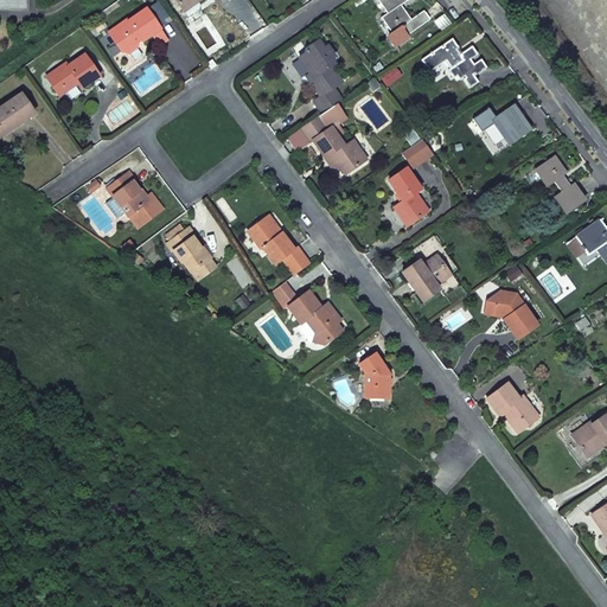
[(195,0),(193,0),(180,10),(186,18),(199,10),(200,7),(197,1),(195,0)]
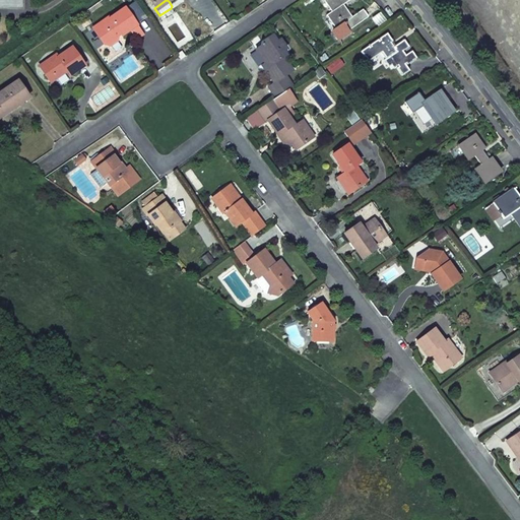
[(362,10),(352,17),(343,5),(350,0),(323,0),(323,1),(331,12),(326,15),(335,29),(332,31),(337,40),(349,31),(348,30),(368,17),(362,10)]
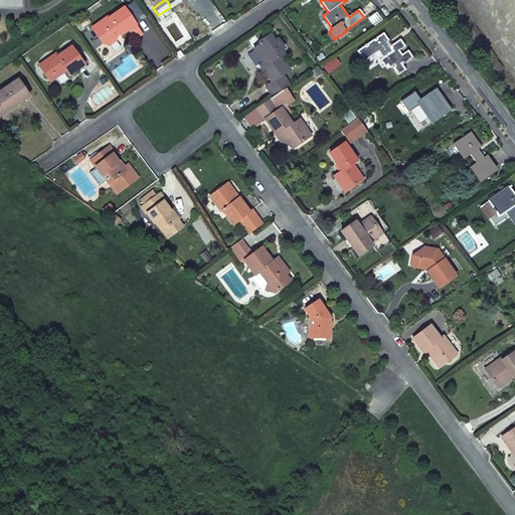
[(100,32),(99,38),(103,44),(108,44),(115,39),(116,35),(119,33),(120,34),(128,29),(134,38),(141,33),(135,24),(122,7),(108,17),(107,17),(95,25),(100,32)]
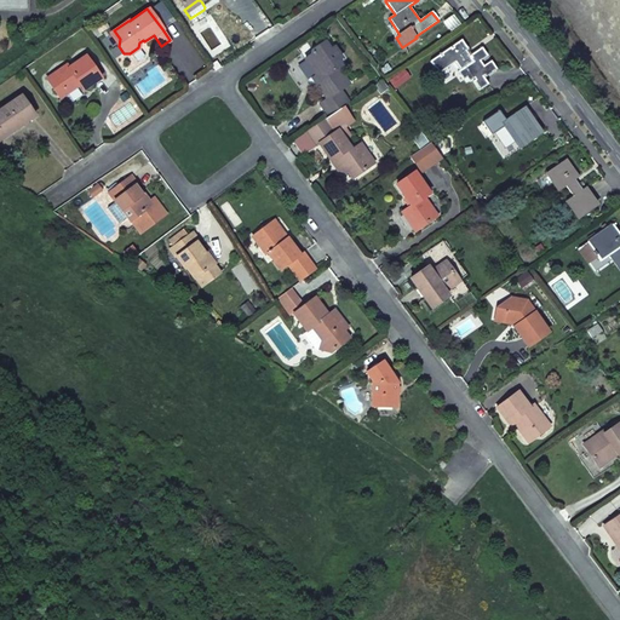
[(109,34),(119,46),(120,39),(114,30),(109,34)]
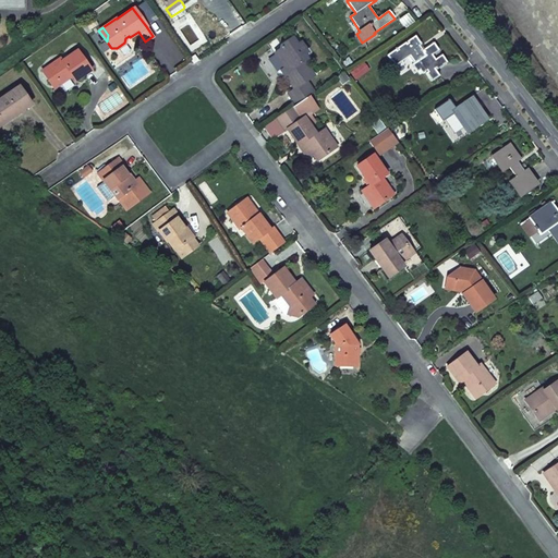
[(421,45),(415,37),(407,43),(408,44),(405,45),(404,44),(397,49),(397,50),(396,52),(395,50),(387,56),(390,62),(392,61),(396,67),(409,58),(413,64),(412,65),(416,72),(420,71),(422,74),(426,71),(427,73),(426,74),(432,82),(439,76),(434,70),(436,69),(437,70),(447,63),(433,44),(423,50),(420,46),(421,45)]
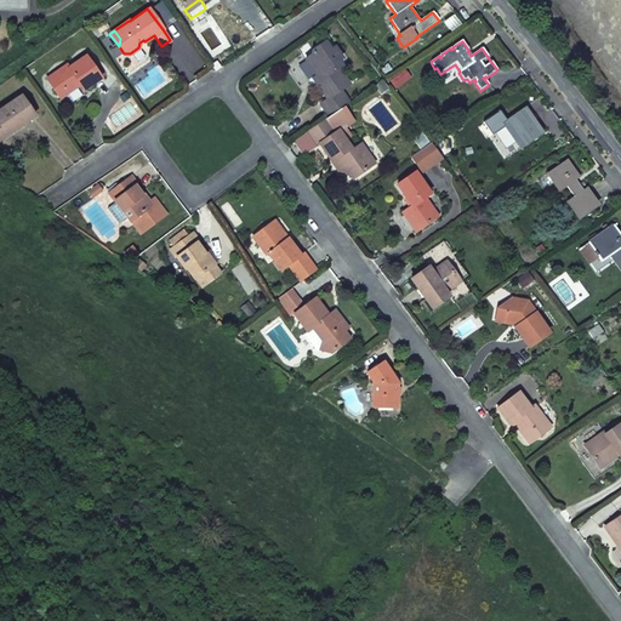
[(343,107),(349,102),(342,91),(348,86),(337,70),(341,68),(337,64),(341,61),(334,51),(330,53),(324,46),(312,55),(312,57),(305,63),(315,79),(319,84),(315,86),(325,100),(320,104),(329,117),(340,109),(343,107)]
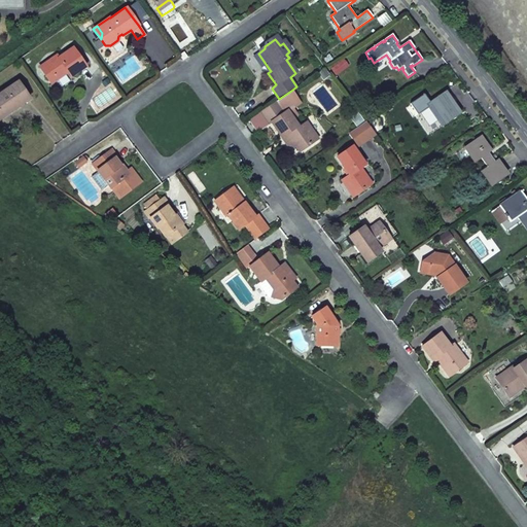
[(54,74),(57,77),(66,71),(70,76),(85,66),(72,47),(58,57),(56,54),(38,66),(47,78),(54,74)]
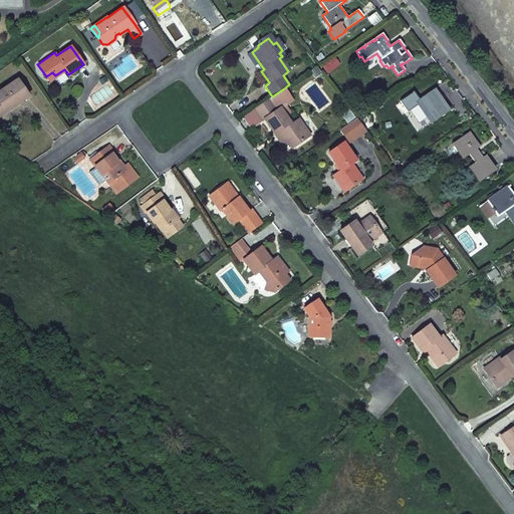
[(0,111),(2,114),(28,96),(16,79),(0,90),(0,111)]
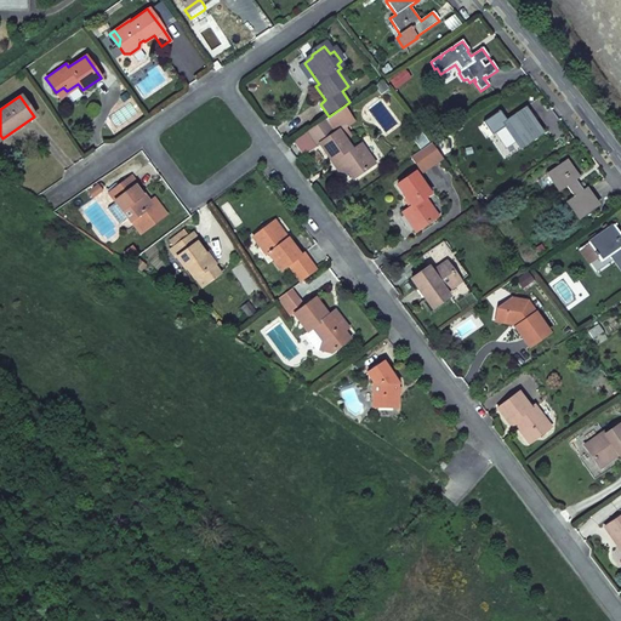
[(343,107),(340,109),(351,123),(353,121),(343,107)]
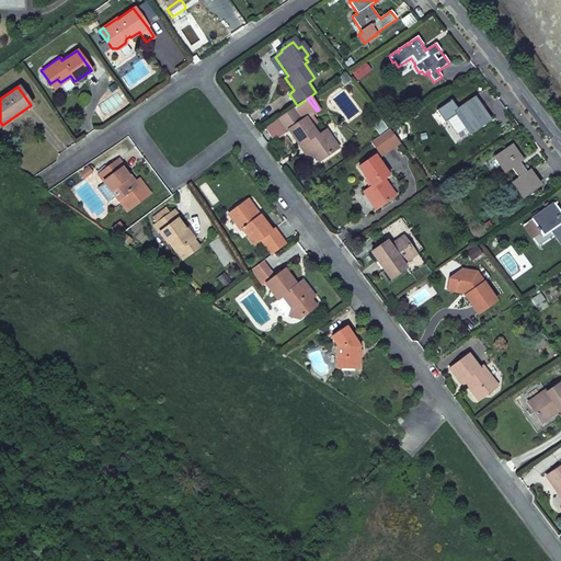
[(297,105),(276,119),(285,133),(289,130),(300,147),(302,146),(309,155),(315,157),(318,162),(339,148),(327,130),(319,136),(312,127),(317,124),(311,116),(317,111),(307,99),(297,105)]
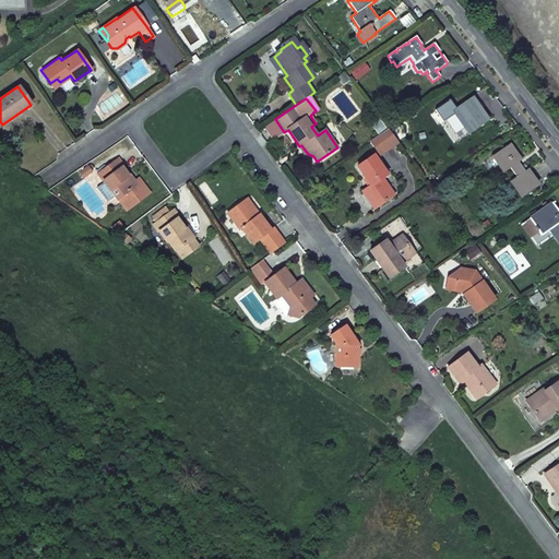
[(452,113),(467,133),(487,120),(473,98),(452,113)]
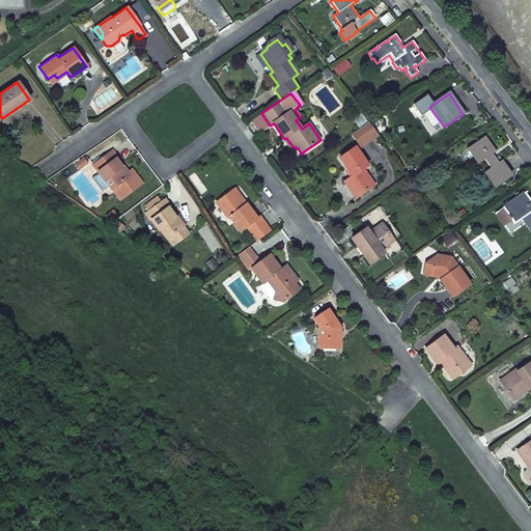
[(352,134),(361,147),(379,135),(368,122),(352,134)]
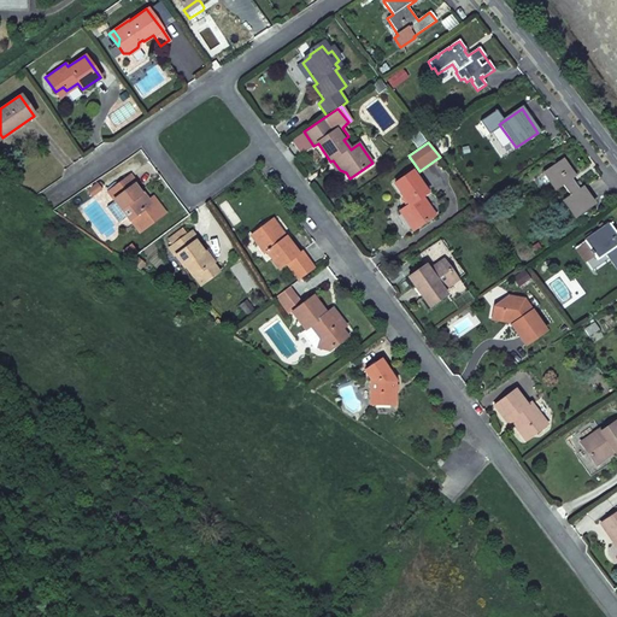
[(574,218),(594,204),(582,188),(577,192),(570,180),(575,176),(563,162),(542,175),(554,191),(562,186),(570,197),(562,203),(574,218)]
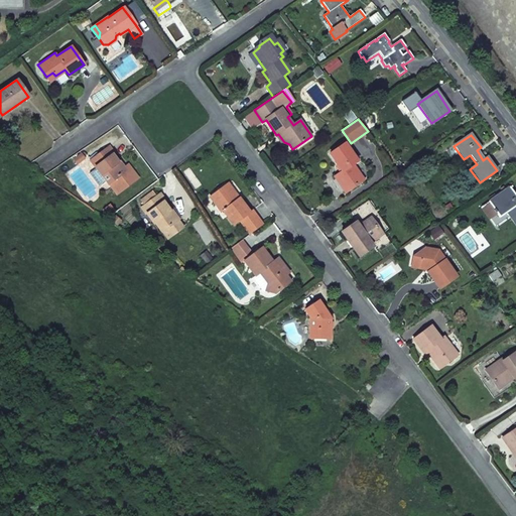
[(336,176),(346,192),(364,180),(353,165),(358,161),(346,144),(331,154),(343,171),(336,176)]
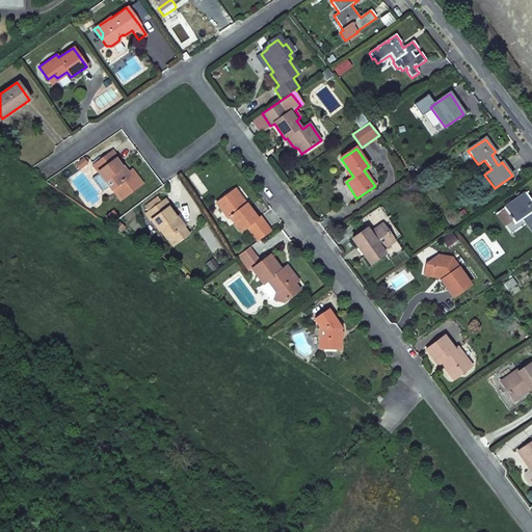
[(129,177),(127,175),(115,160),(117,158),(112,152),(92,166),(111,191),(112,190),(121,200),(142,184),(133,173),(129,177)]
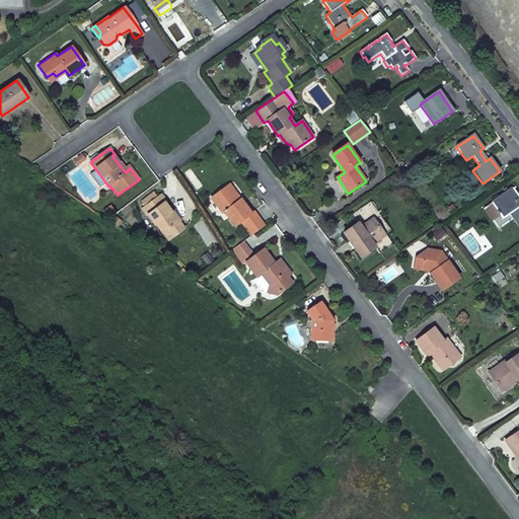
[(229,184),(226,188),(237,203),(240,200),(229,184)]
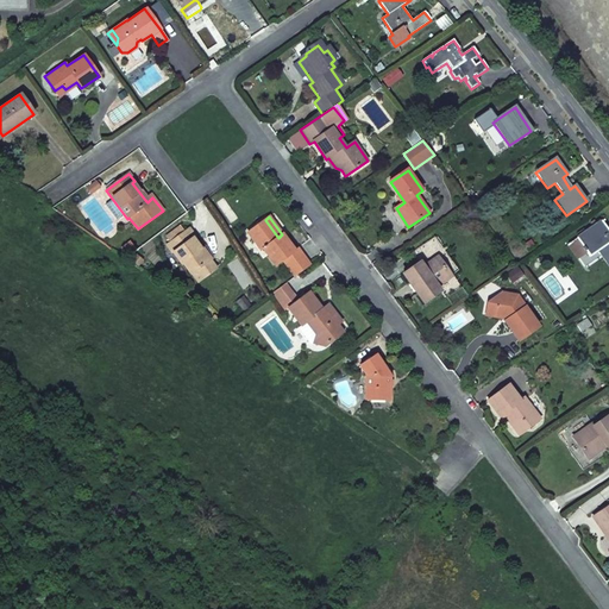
[(282,259),(295,276),(311,264),(297,248),(294,251),(282,234),(278,238),(265,220),(248,233),(261,251),(262,249),(275,265),(282,259)]
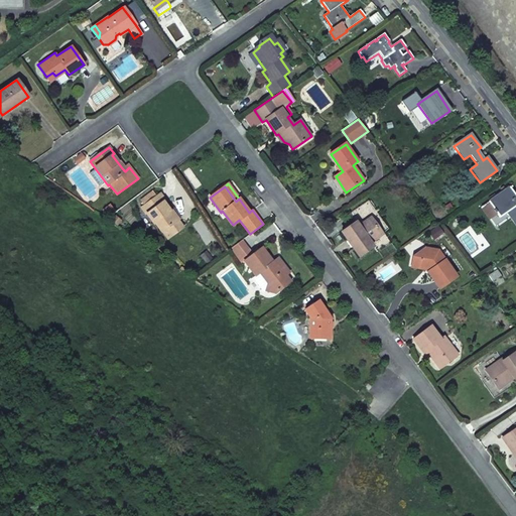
[(515,196),(509,187),(490,202),(501,218),(508,213),(515,223),(515,196)]
